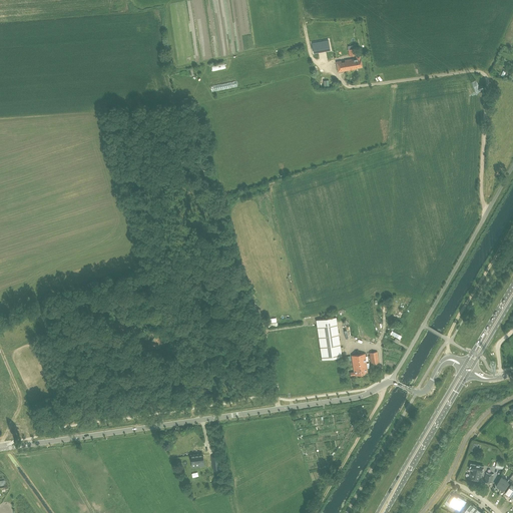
[(356,56),(356,59),(336,62),(338,72),(356,69),(356,68),(362,67),(361,58),(360,59),(360,56),(356,56)]
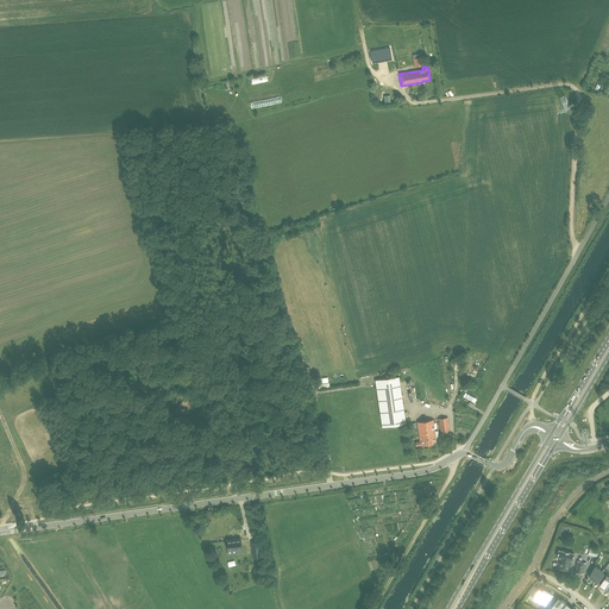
[(406,424),(400,383),(399,376),(376,380),(382,427),(406,424)]
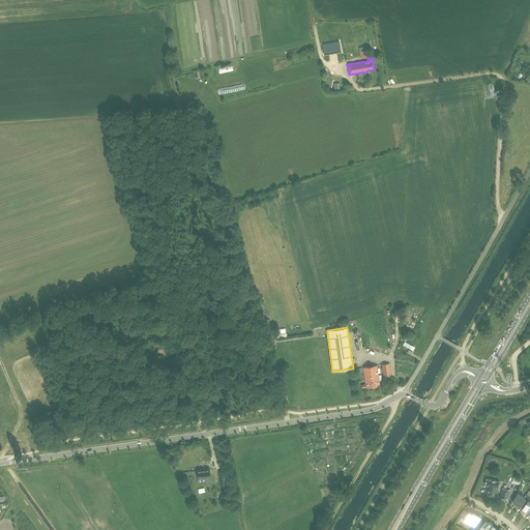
[(415,350),(417,347),(407,341),(405,345),(415,350)]
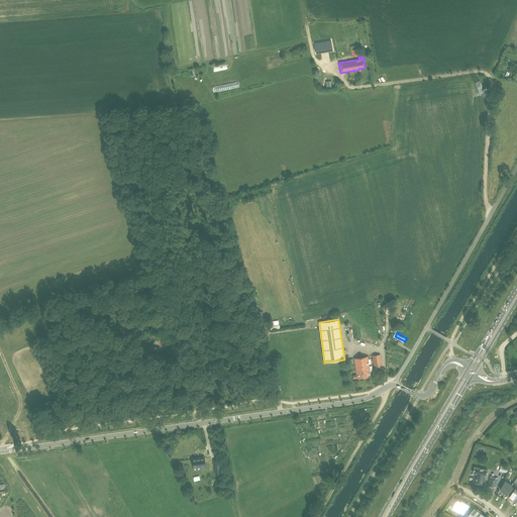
[(382,367),(381,354),(372,356),(374,368),(382,367)]
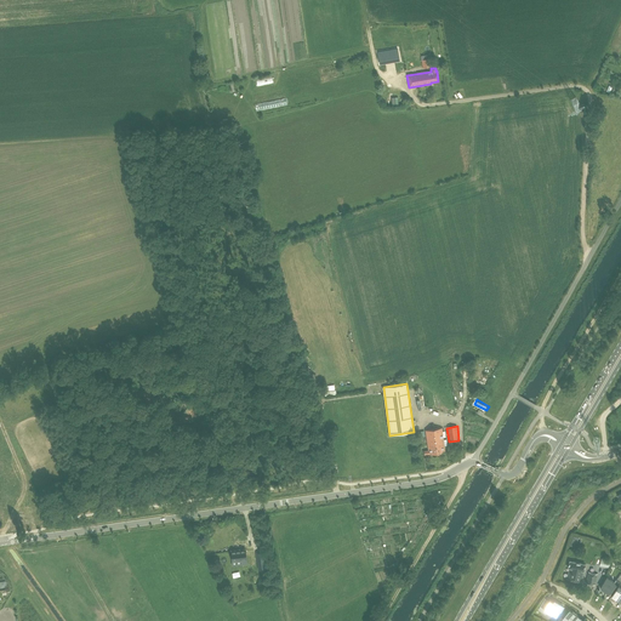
[(443,440),(442,428),(426,431),(429,451),(423,451),(425,455),(445,453),(444,445),(448,445),(446,439),(443,440)]
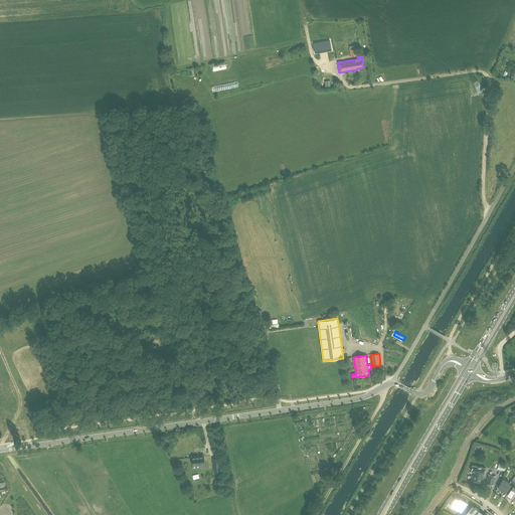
[(41,359),(35,362),(43,375),(48,372),(41,359)]
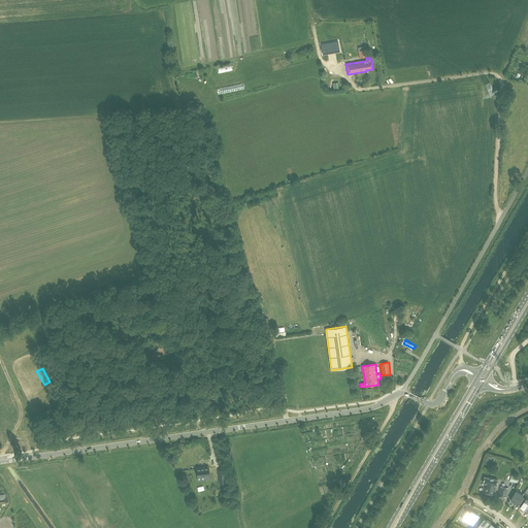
[(18,406),(13,408),(20,420),(25,417),(23,415),(32,409),(26,399),(17,404),(18,406)]
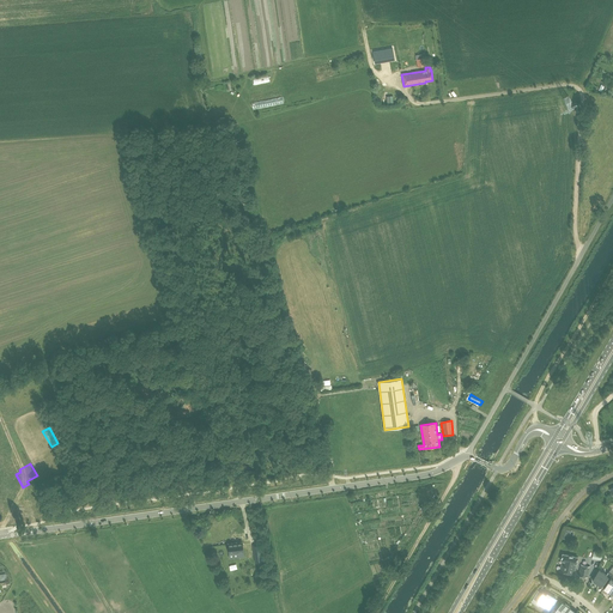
[(244,557),(242,541),(228,544),(229,553),(237,552),(238,557),(244,557)]
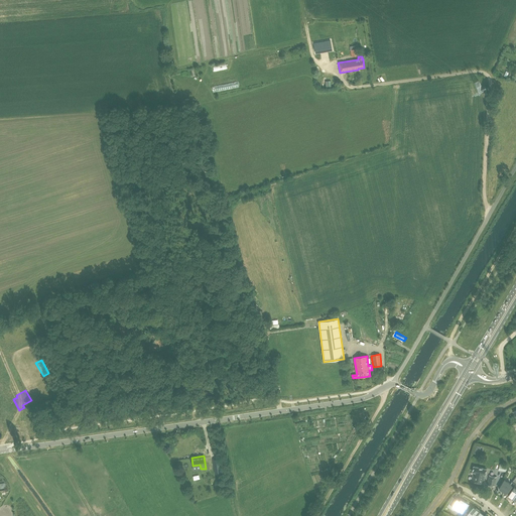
[(486,469),(475,467),(474,467),(472,472),(473,472),(471,481),(483,484),(486,469)]
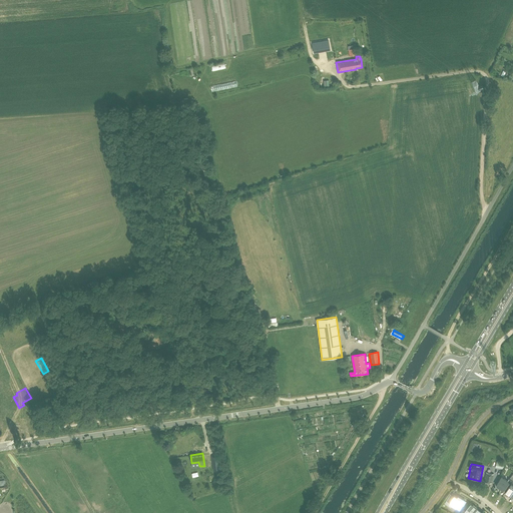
[(491,483),(493,474),(486,473),(484,481),(491,483)]
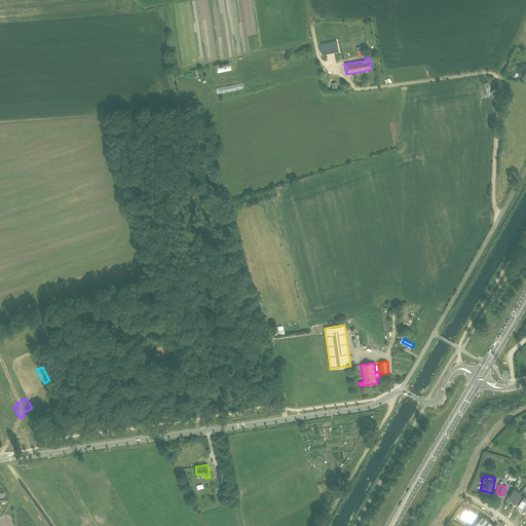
[(514,489),(509,498),(510,498),(510,499),(513,501),(514,500),(519,503),(524,496),(525,493),(522,491),(520,493),(514,489)]
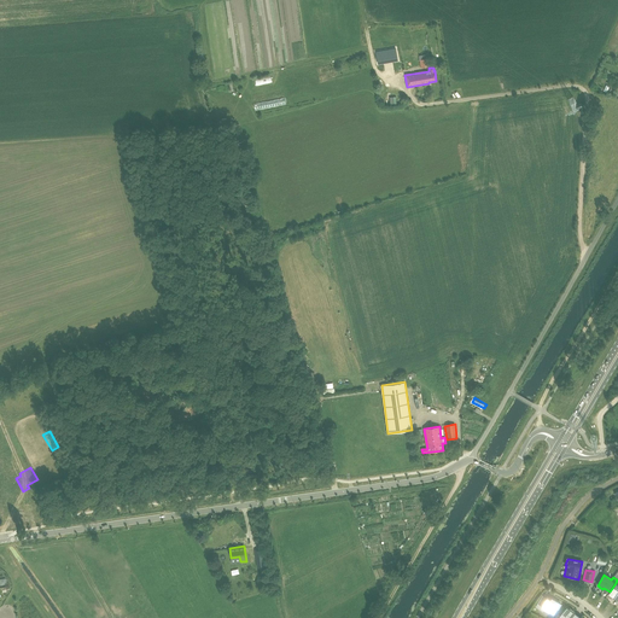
[(610,592),(607,594),(611,598),(612,596),(617,600),(617,584),(616,583),(610,592)]
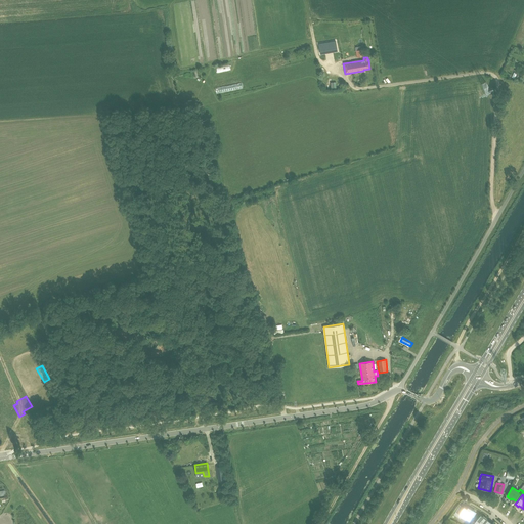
[(475,512),(472,509),(470,508),(469,509),(464,506),(461,511),(457,509),(454,514),(460,518),(461,516),(465,518),(469,520),(472,515),(473,516),(475,512)]
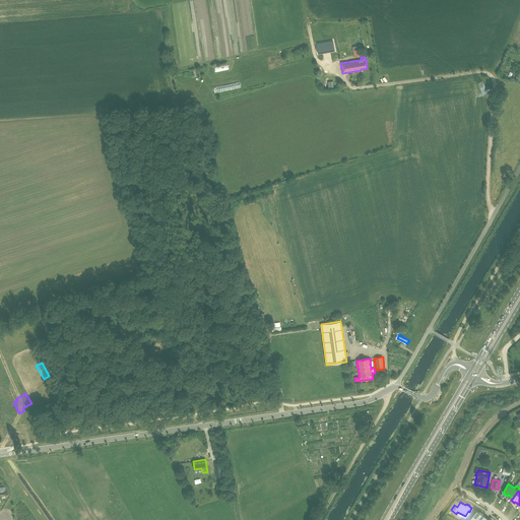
[(483,519),(485,517),(482,515),(483,514),(479,511),(478,512),(477,511),(476,511),(475,513),(471,518),(473,519),(483,519)]
